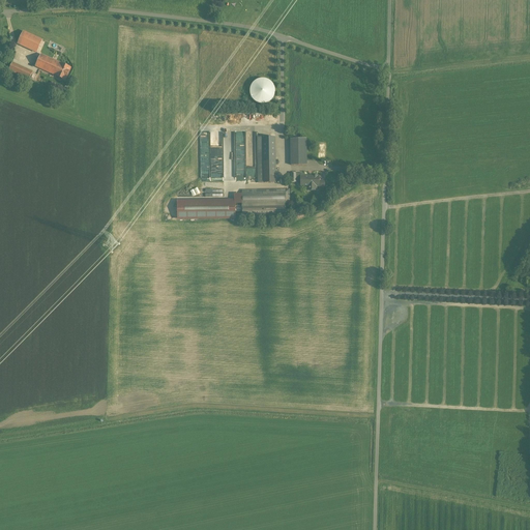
[(42,40),(23,32),(18,43),(37,53),(42,40)]
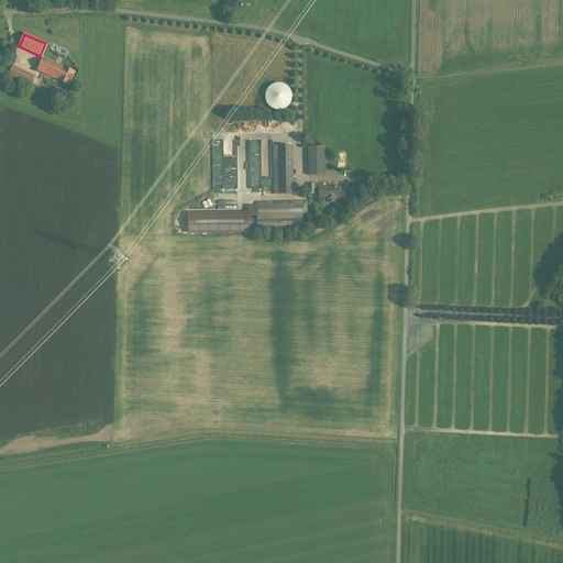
[(58,79),(64,66),(45,58),(39,70),(58,79)]
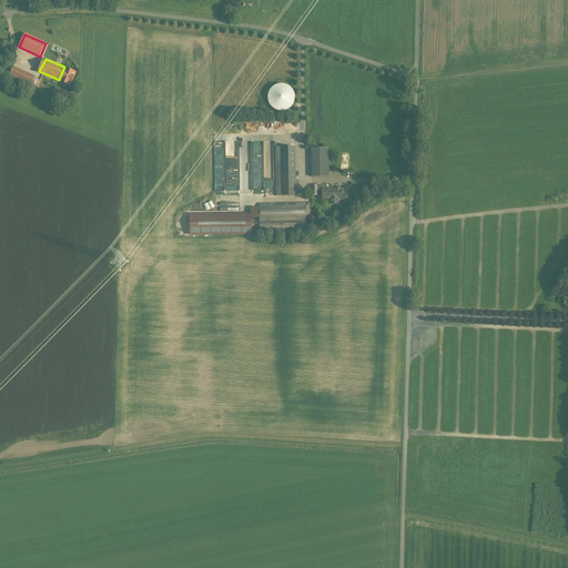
[(36,77),(13,67),(9,74),(31,85),(36,77)]
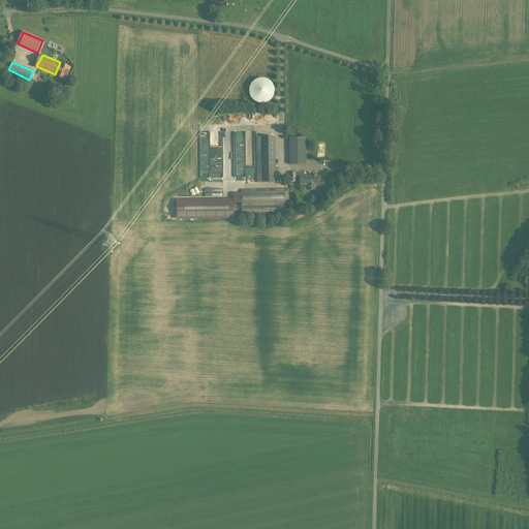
[(60,62),(55,74),(65,80),(70,67),(60,62)]
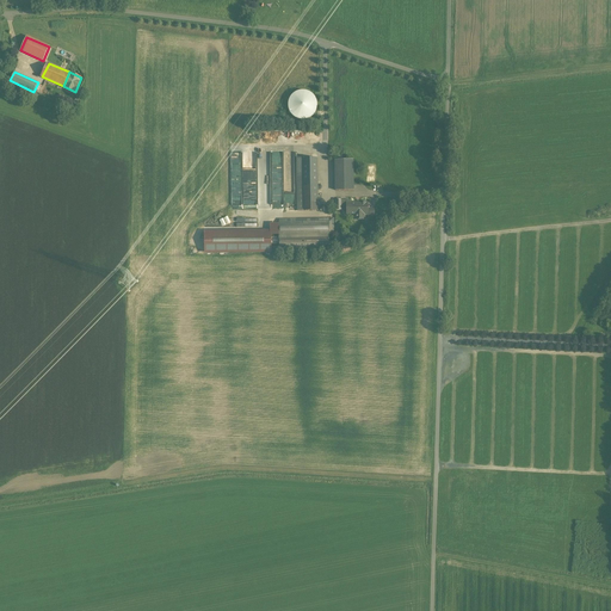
[(302,113),(301,117),(314,119),(319,94),(296,90),(291,111),(302,113)]
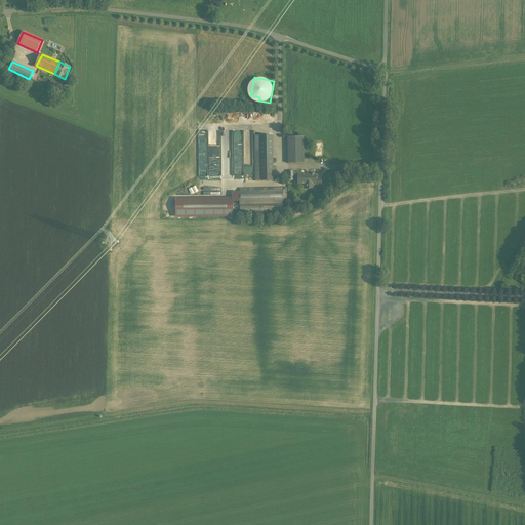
[(220,133),(209,133),(209,177),(213,177),(213,178),(220,178),(220,133)]
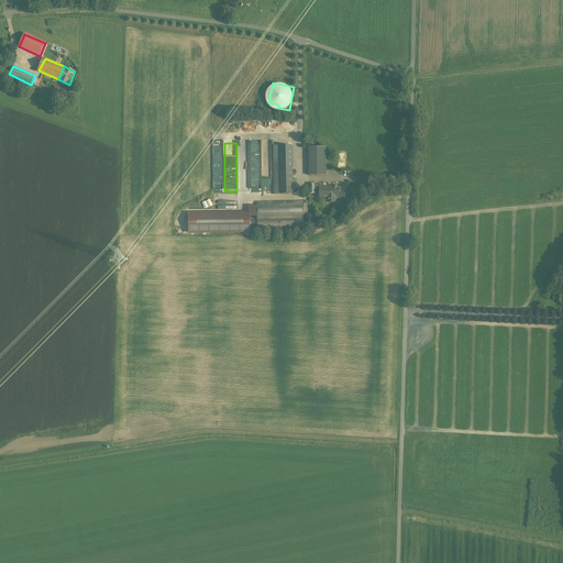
[(293,146),(274,146),(274,195),(293,195),(293,146)]
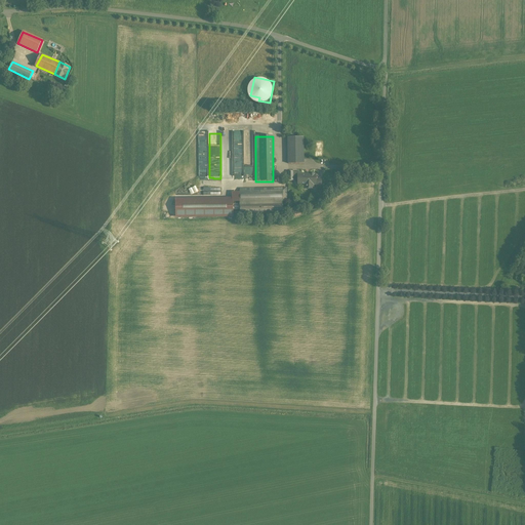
[(303,137),(287,138),(288,164),(304,164),(303,137)]
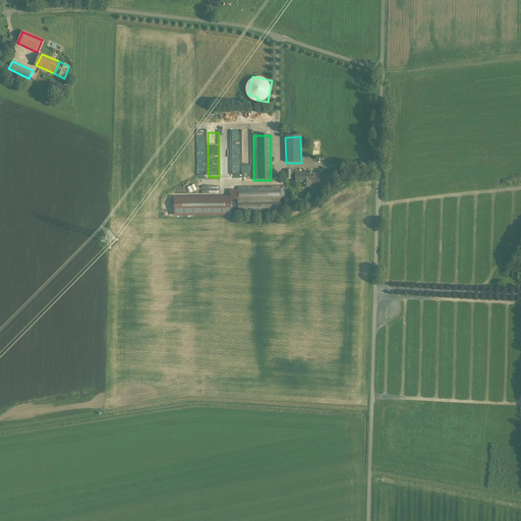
[(233,159),(234,177),(242,177),(241,164),(238,164),(238,159),(233,159)]
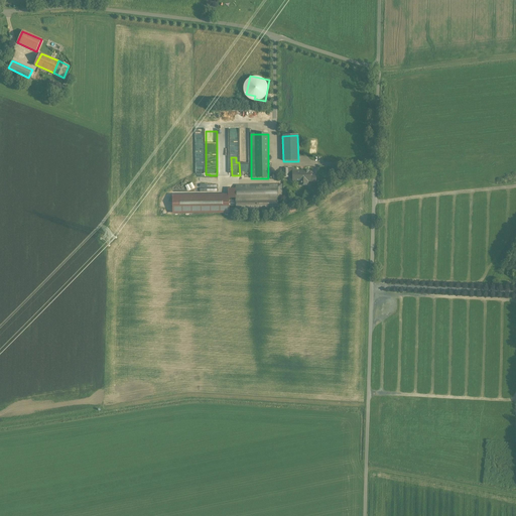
[(310,171),(295,172),(292,172),(292,174),(292,177),(292,181),(300,181),(300,184),(307,183),(307,181),(310,181),(310,175),(310,171)]
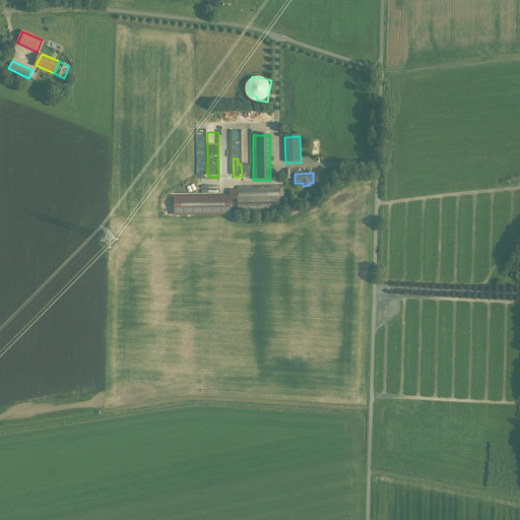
[(280,186),(238,187),(238,204),(280,204),(280,200),(280,192),(280,186)]
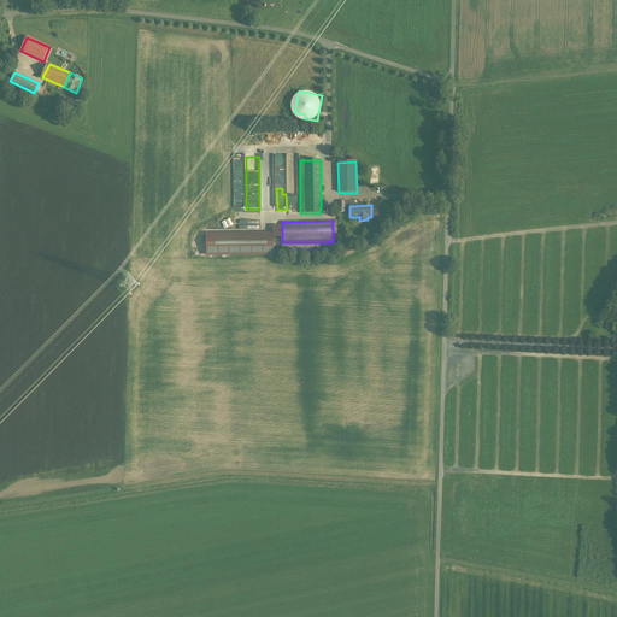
[(274,236),(206,236),(207,254),(274,253),(274,236)]
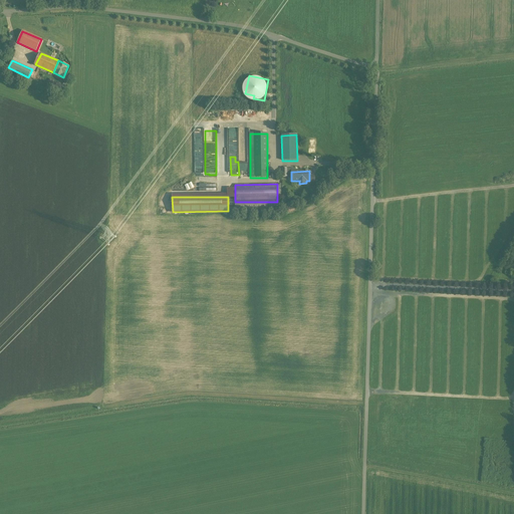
[(277,202),(235,202),(235,210),(277,209),(277,202)]
